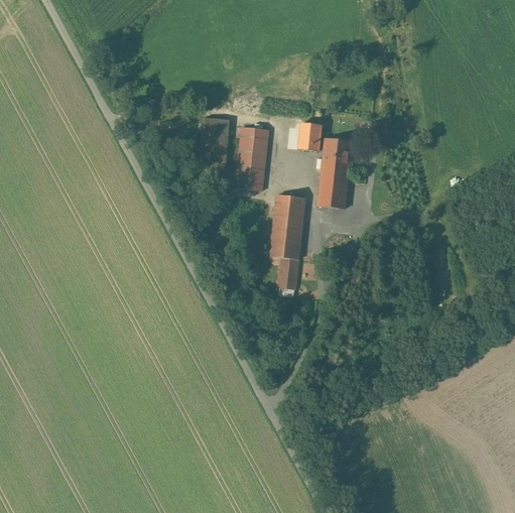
[(305,122),(322,124),(323,112),(311,111),(306,110),(306,118),(305,122)]
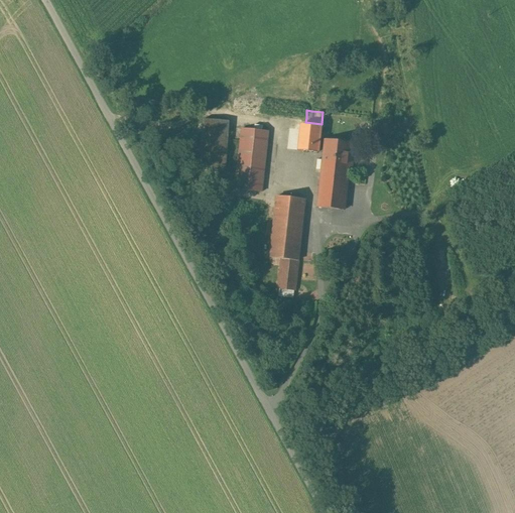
[(229,118),(204,116),(200,166),(226,169),(229,118)]
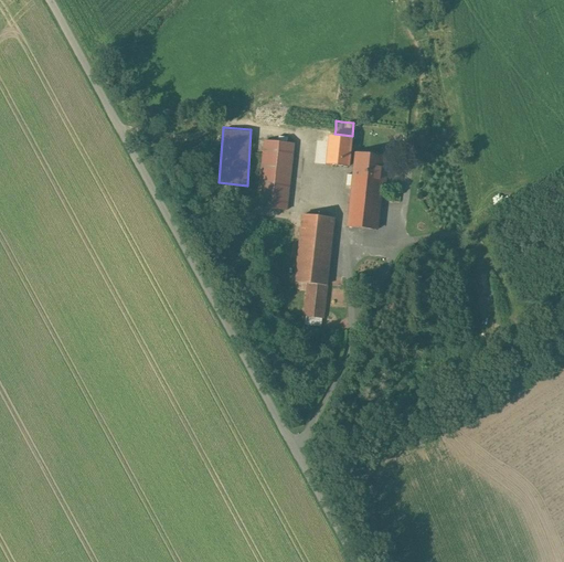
[(354,163),(355,150),(350,150),(352,136),(334,134),(330,134),(329,137),(327,161),(344,163),(354,163)]
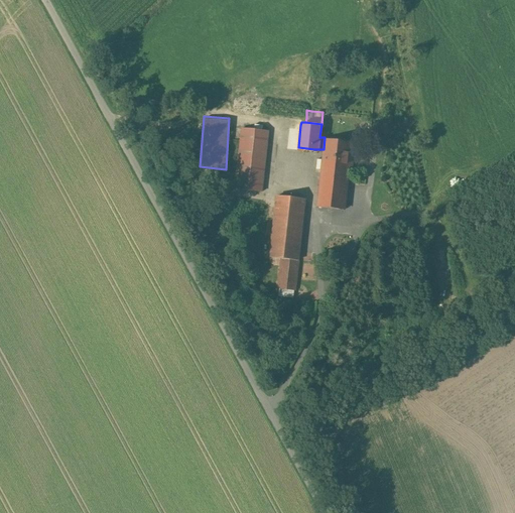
[(298,147),(300,125),(289,124),(287,146),(298,147)]
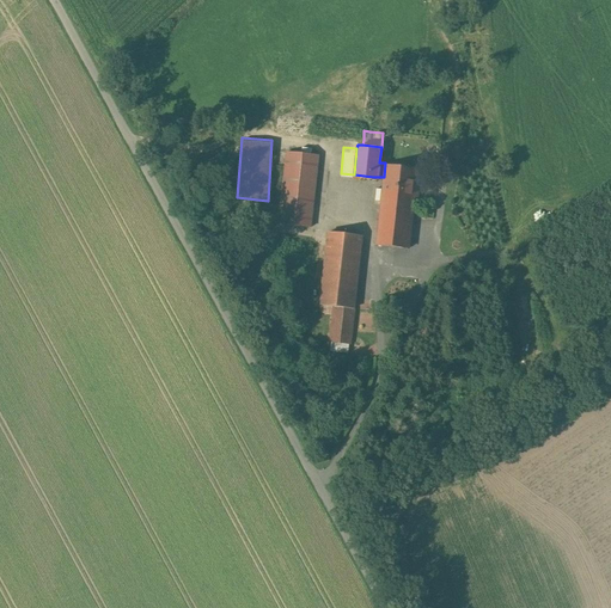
[(319,152),(288,148),(281,220),(311,223),(319,152)]
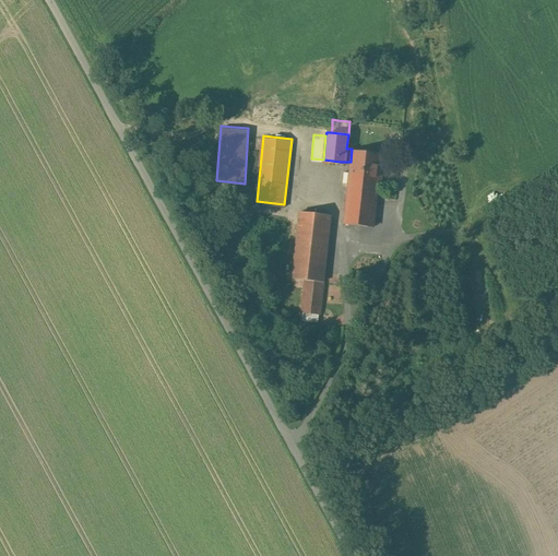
[(347,192),(377,194),(378,176),(382,177),(384,162),(380,162),(381,152),(352,149),(351,162),(348,180),(347,192)]
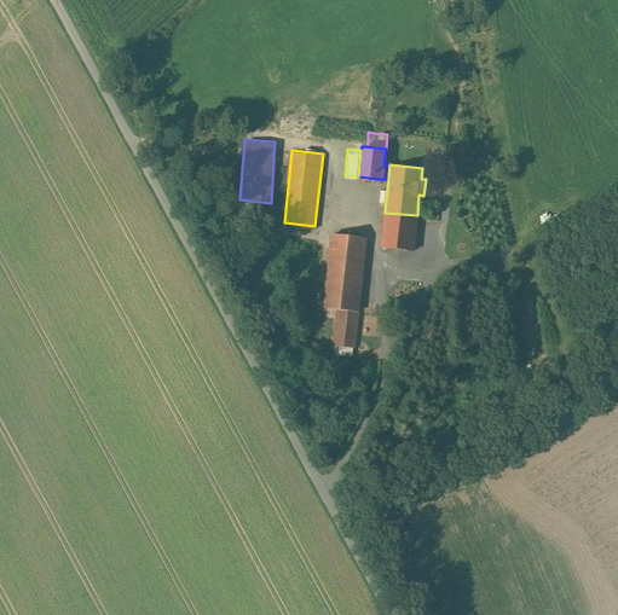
[(386,199),(388,179),(377,179),(376,199),(386,199)]
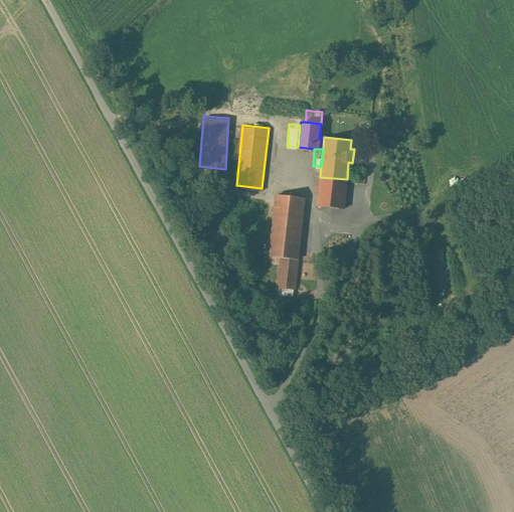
[(347,179),(320,177),(318,202),(344,206),(345,202),(362,204),(363,181),(347,179)]
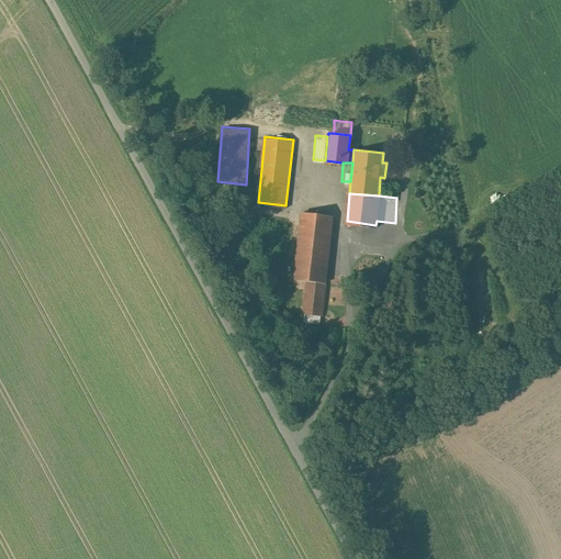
[(333,215),(300,212),(294,263),(327,266),(333,215)]
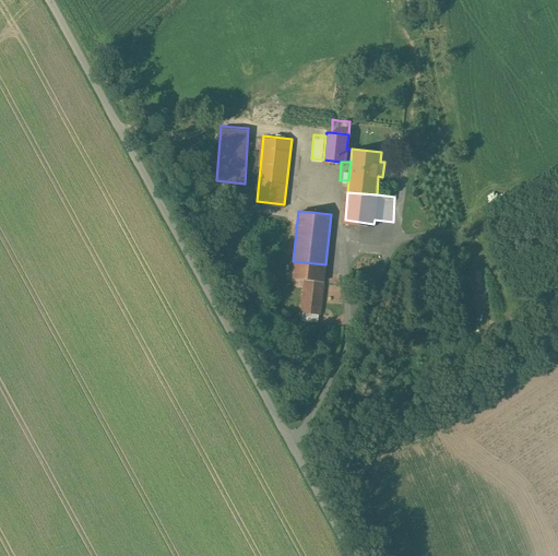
[(323,280),(306,278),(303,309),(320,311),(323,280)]
